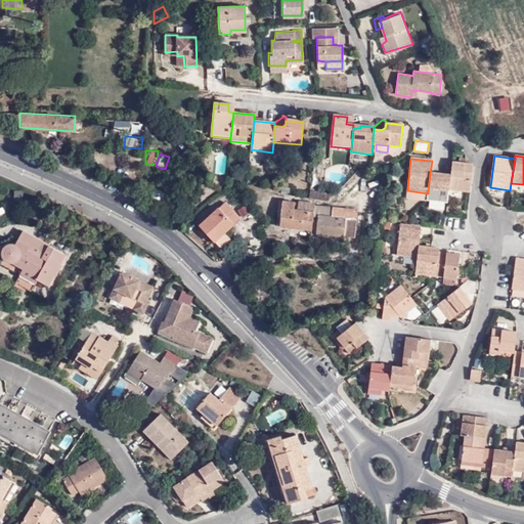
[(215,172),(224,174),(226,161),(217,160),(215,172)]
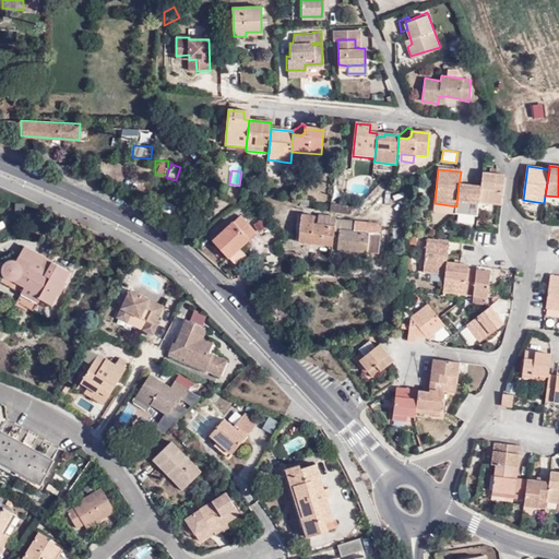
[(480,188),(480,190),(478,203),(501,205),(506,175),(497,174),(489,173),(489,176),(483,176),(480,188)]
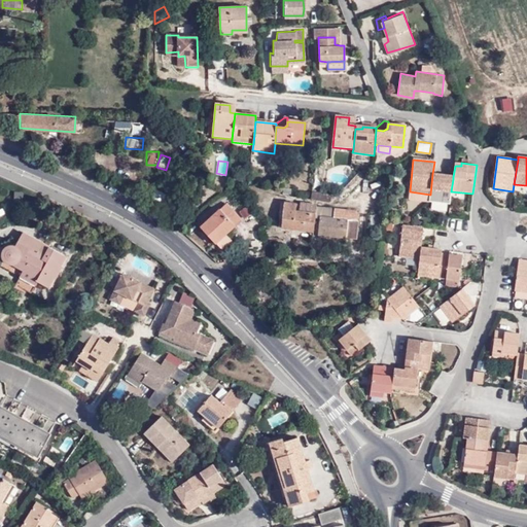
[(446,176),(432,174),(430,195),(429,202),(450,205),(451,191),(453,179),(446,178),(446,176)]
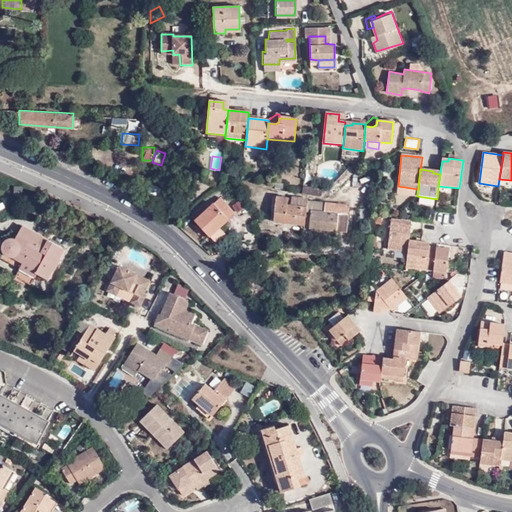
[(360,185),(359,191),(369,193),(370,187),(360,185)]
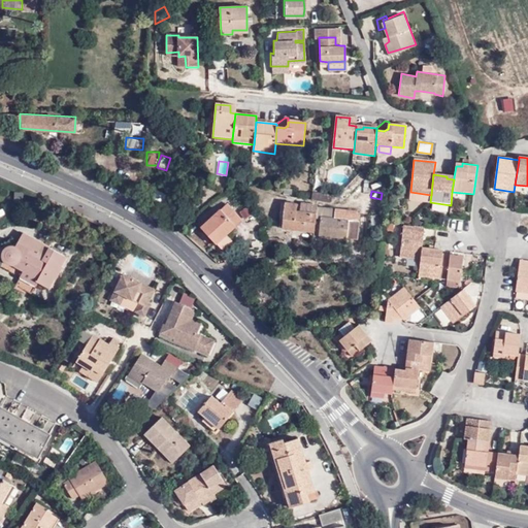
[(311,193),(310,200),(328,203),(328,197),(329,195),(311,193)]
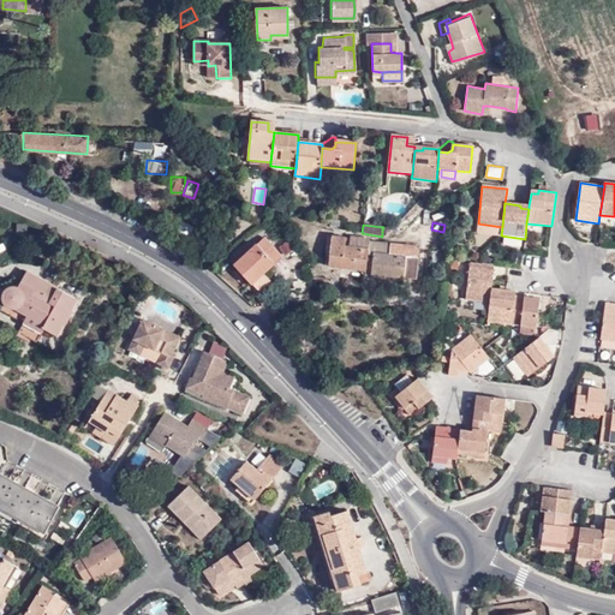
[(276,245),(288,260),(296,254),(296,252),(287,236),(276,245)]
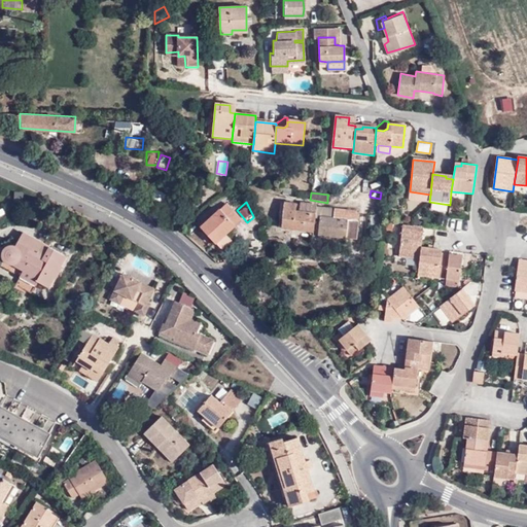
[(356,239),(354,211),(316,207),(317,205),(301,204),(301,205),(284,203),(283,212),(279,211),(279,216),(283,217),(282,227),(314,231),(315,218),(320,219),(318,235),(356,239)]
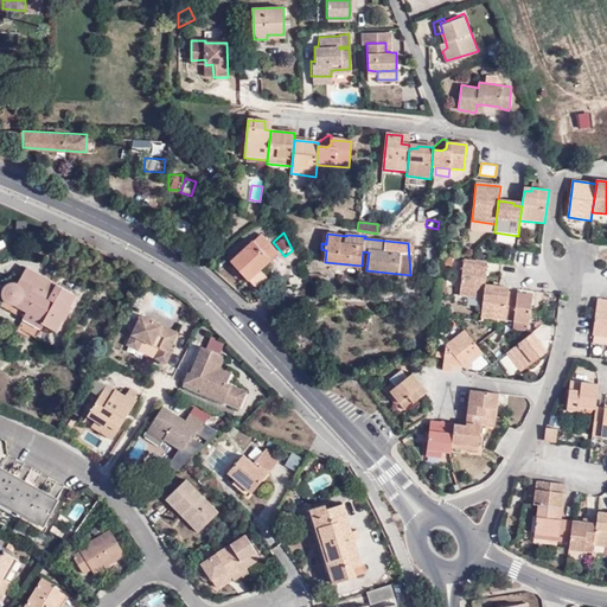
[(231,262),(249,280),(261,269),(278,254),(261,236),(231,262)]
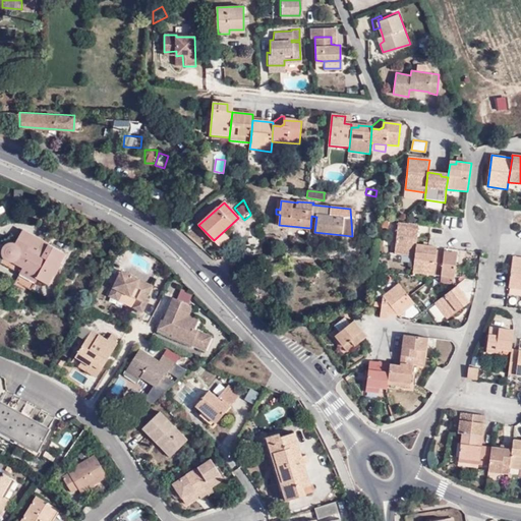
[(250,215),(244,220),(243,221),(251,230),(256,225),(250,215)]
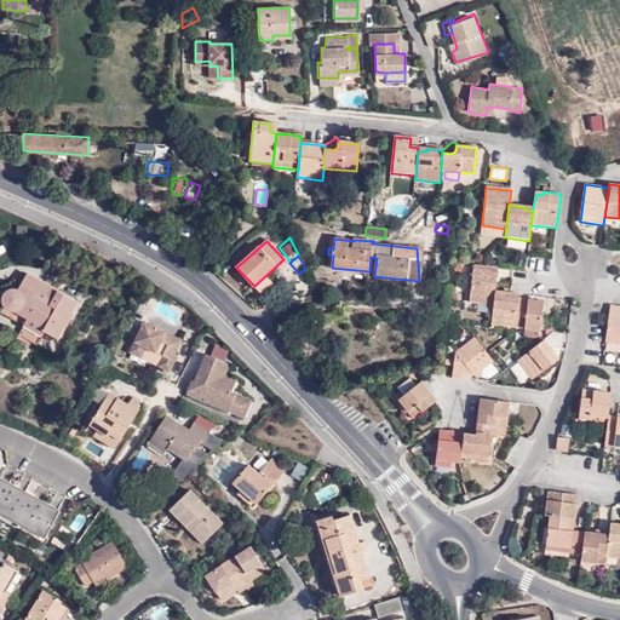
[(499,268),(475,264),(470,300),(494,304),(495,294),(495,291),(499,268)]
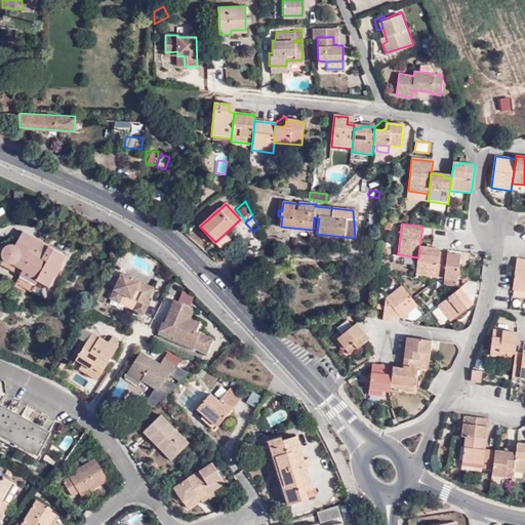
[(0,265),(19,276),(35,285),(38,281),(48,286),(53,277),(54,278),(62,266),(61,265),(65,255),(23,233),(14,247),(11,245),(7,246),(4,248),(2,251),(2,255),(3,258),(0,264),(0,265)]
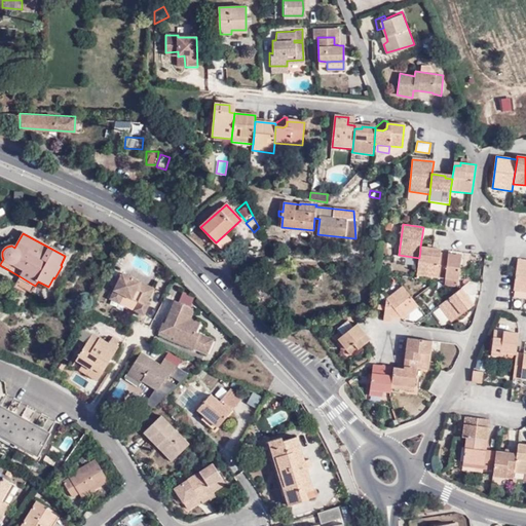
[(226,233),(216,242),(218,246),(228,236),(226,233)]
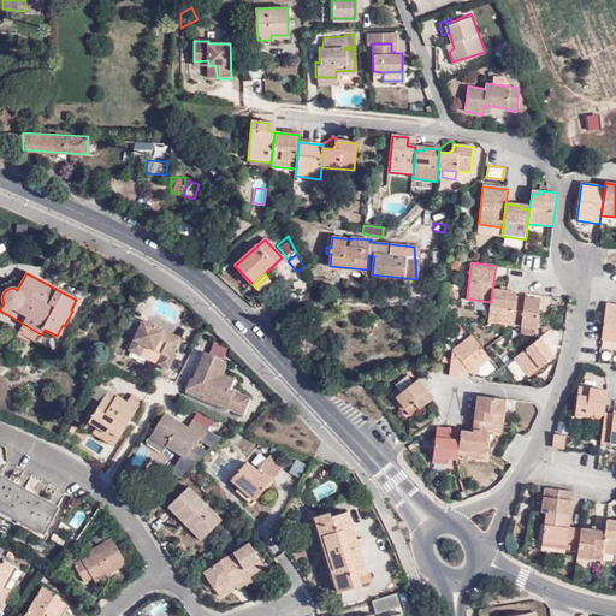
[(492,292),(491,302),(489,323),(513,325),(516,296),(516,292),(501,290),(499,294),(492,292)]
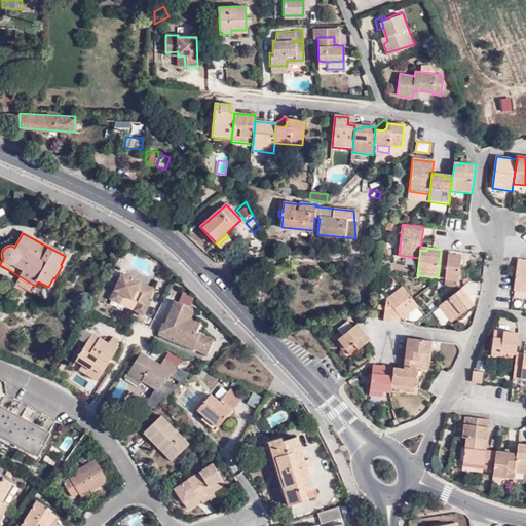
[(441,253),(438,277),(445,278),(445,286),(458,287),(461,255),(441,253)]
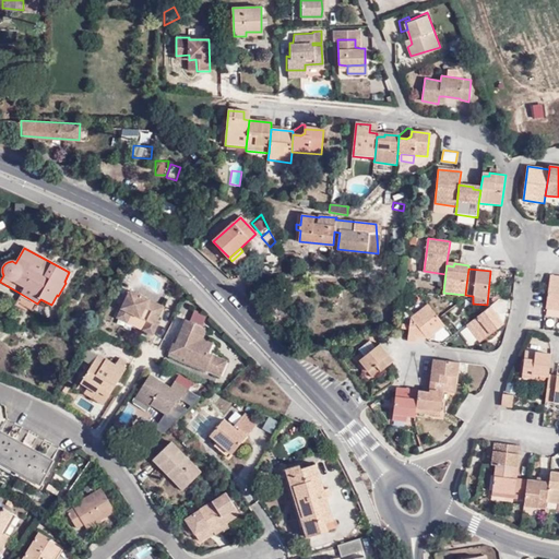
[(558,276),(550,276),(546,308),(558,309),(558,276)]
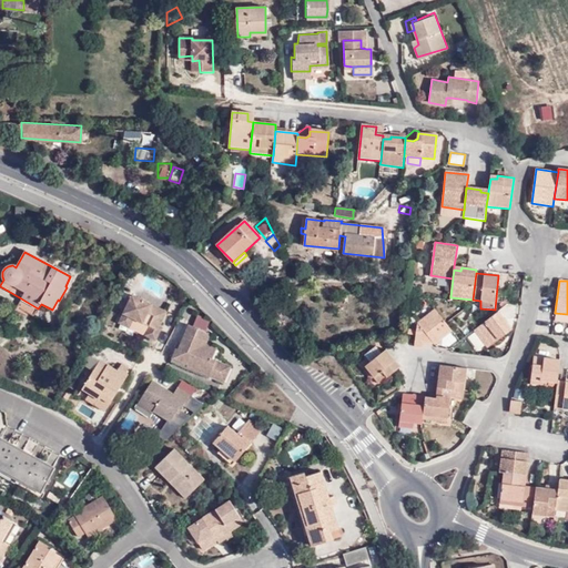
[(313,285),(306,286),(308,295),(316,293),(313,285)]
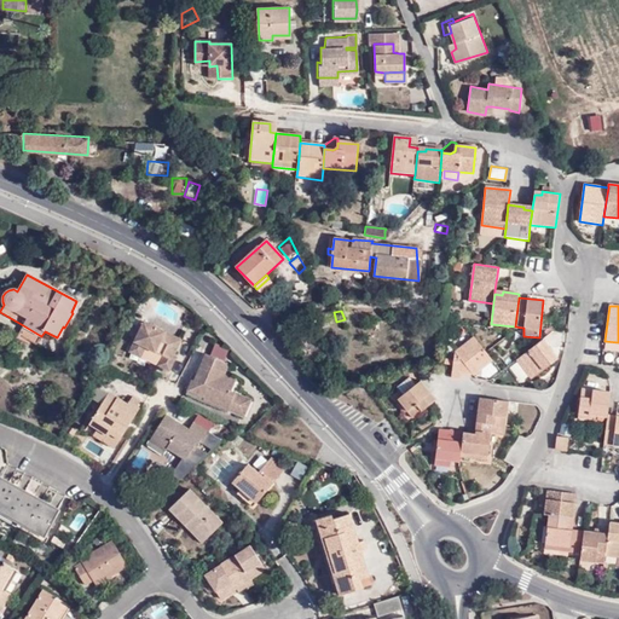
[(336,322),(334,312),(314,318),(318,328),(336,322)]
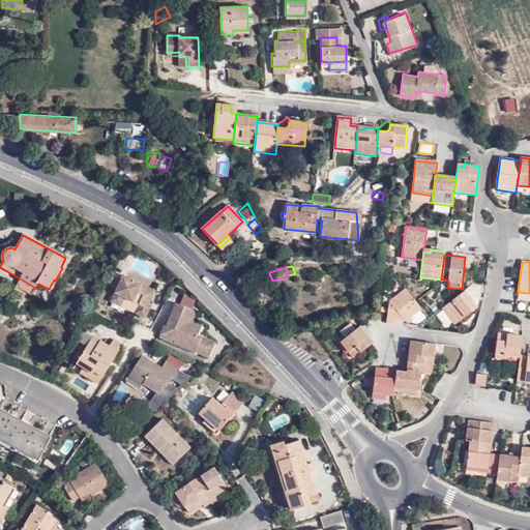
[(146,307),(148,303),(154,291),(123,275),(112,297),(121,302),(124,297),(139,305),(136,314),(144,318),(149,308),(146,307)]
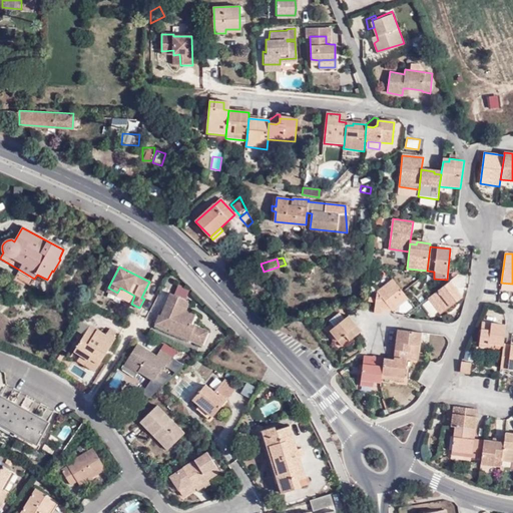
[(19,270),(18,272),(34,279),(19,270)]
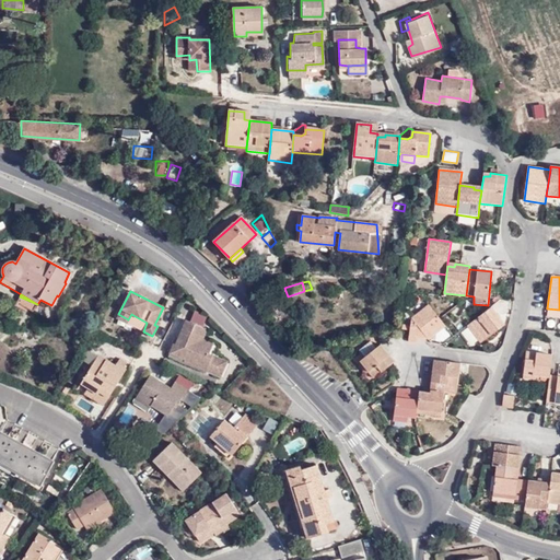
[(37,304),(20,296),(16,303),(34,312),(37,304)]
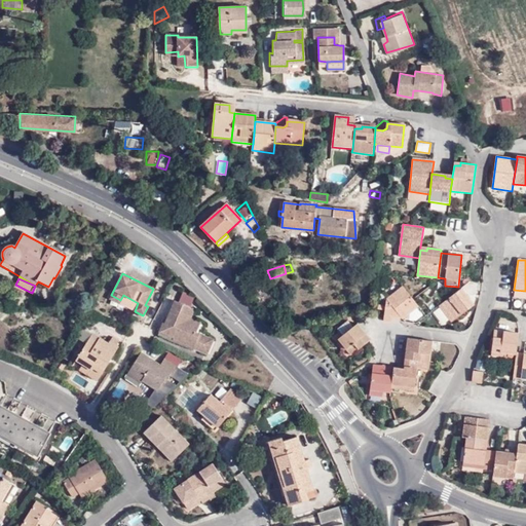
[(386,299),(385,308),(383,321),(390,322),(390,318),(391,310),(395,309),(402,318),(405,323),(417,324),(426,316),(402,286),(386,299)]
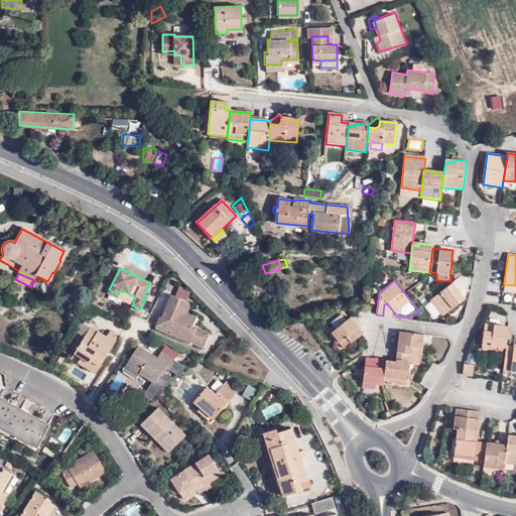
[(460,292),(453,283),(431,300),(444,316),(463,300),(458,294),(460,292)]
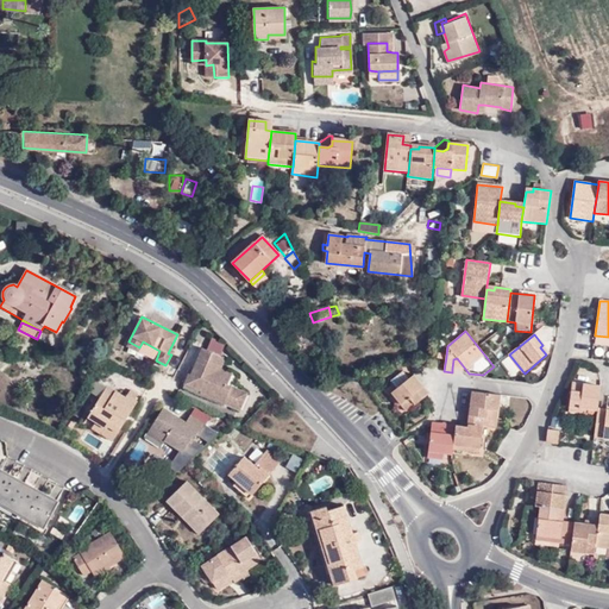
[(203,350),(219,357),(224,347),(209,337),(203,350)]
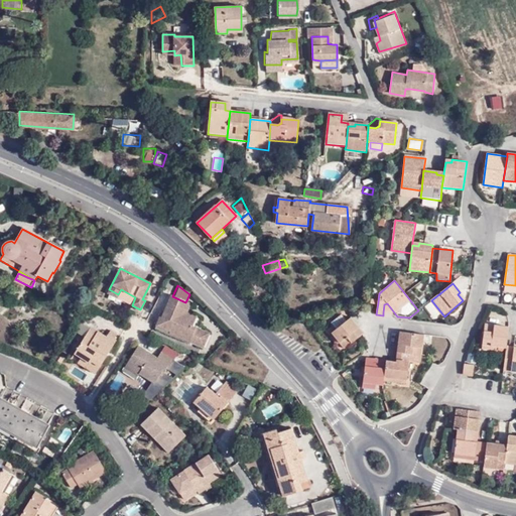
[(118,294),(109,289),(107,293),(116,298),(118,294)]
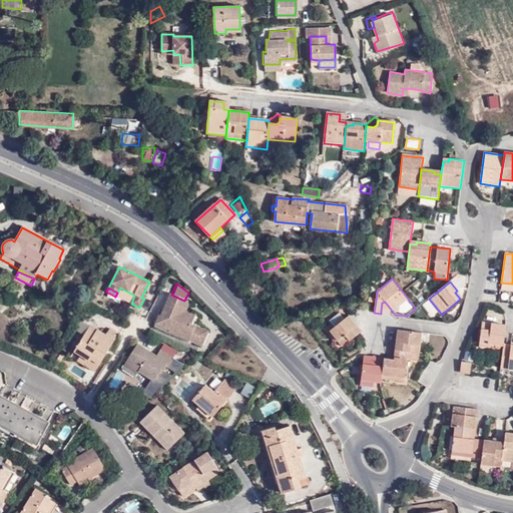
[(189,303),(184,301),(171,295),(170,294),(160,316),(158,316),(155,324),(168,330),(168,332),(192,342),(197,338),(200,332),(199,327),(192,324),(195,315),(185,310),(189,303)]
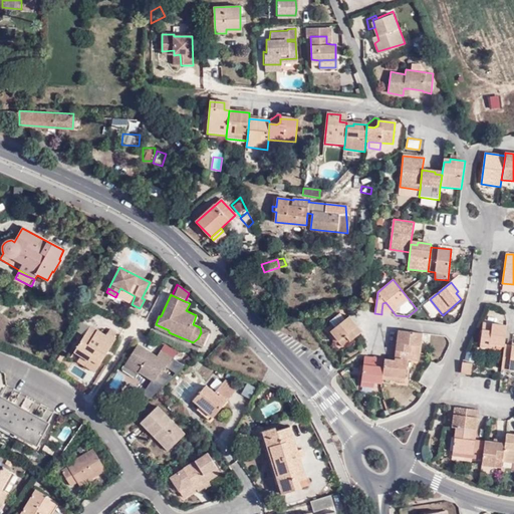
[(382,303),(381,311),(393,311),(386,302),(382,303)]
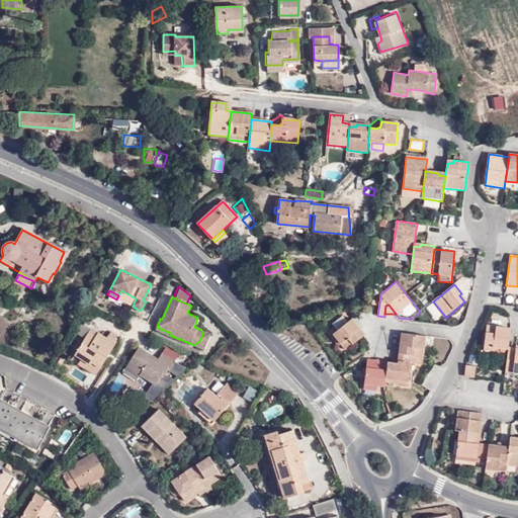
[(338,331),(348,323),(343,317),(333,324),(338,331)]
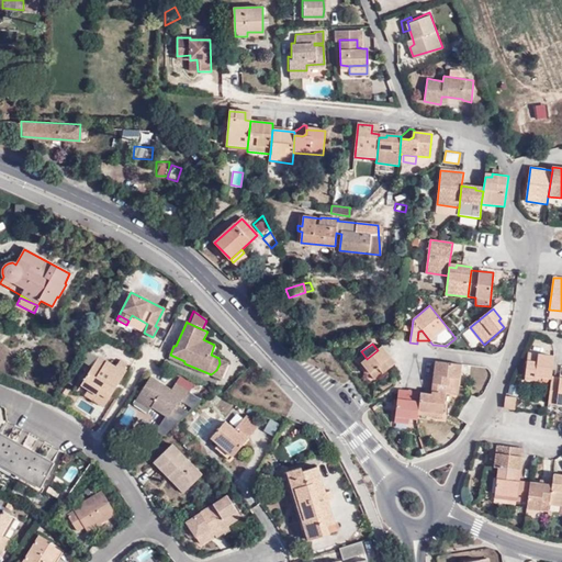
[(382,347),(378,350),(367,359),(360,364),(367,375),(370,373),(374,379),(395,363),(382,347)]
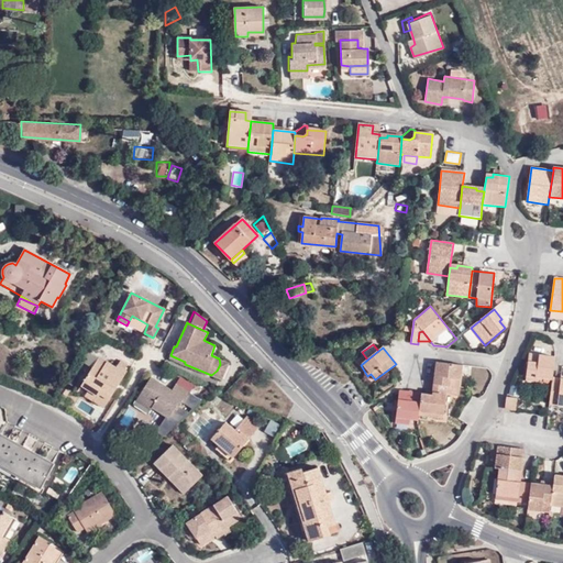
[(555,366),(555,357),(530,355),(527,377),(543,378),(553,379),(554,378),(554,371),(550,371),(550,366),(555,366)]
